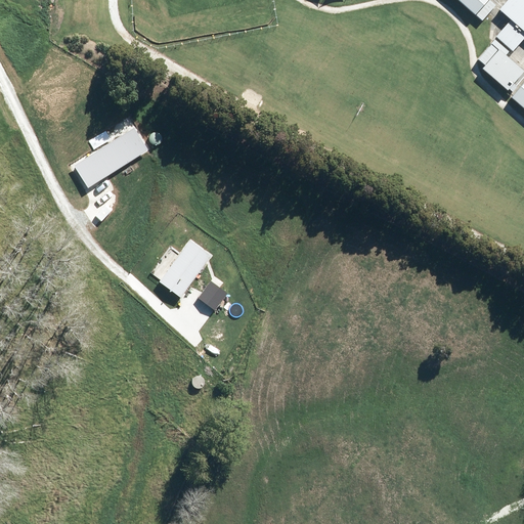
[(455,0),(474,16),(488,0),(455,0)]
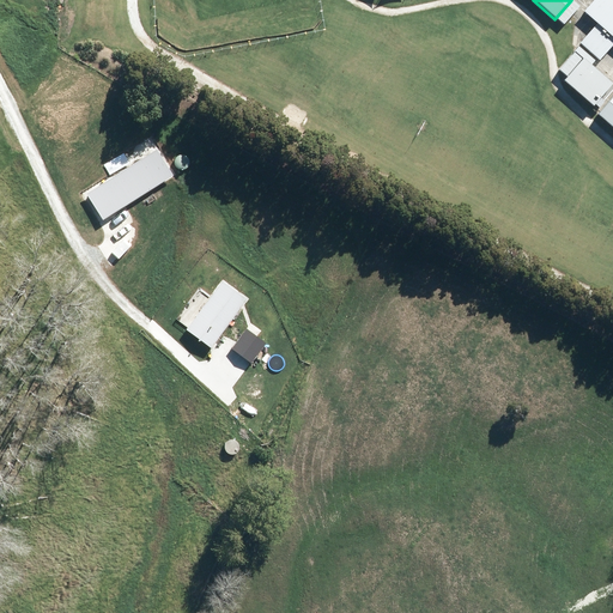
[(612,0),(596,0),(583,14),(596,26),(580,46),(599,62),(612,46),(612,0)]
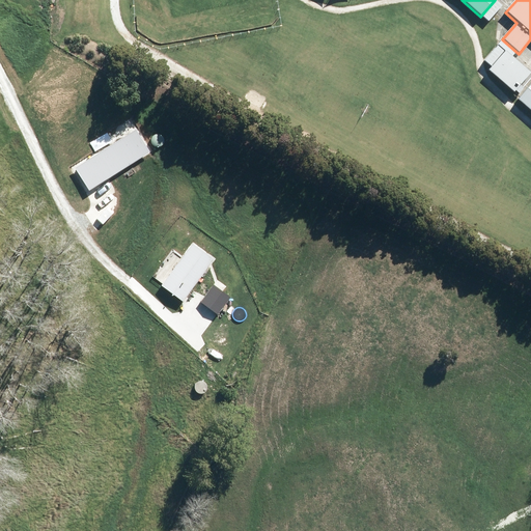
[(508,54),(506,53),(488,73),(512,94),(514,91),(519,95),(523,90),(520,87),(530,75),(512,57),(515,54),(511,51),(508,54)]
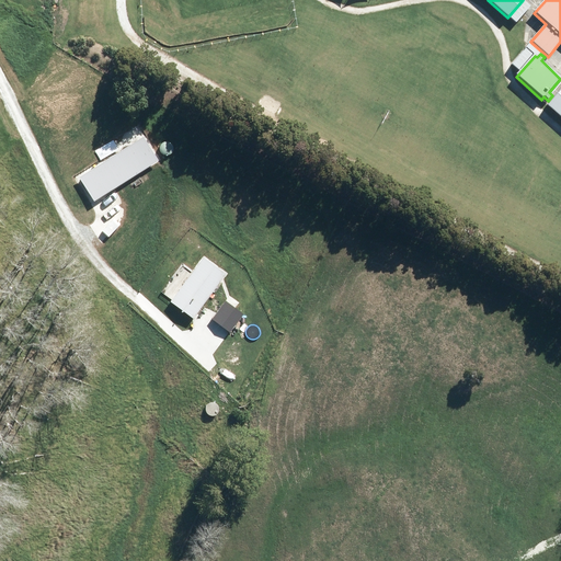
[(560,92),(548,107),(560,118),(560,92)]
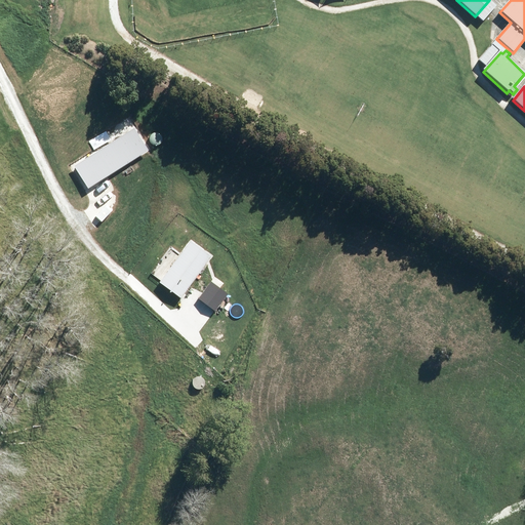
[(74,166),(88,189),(149,150),(134,128),(74,166)]
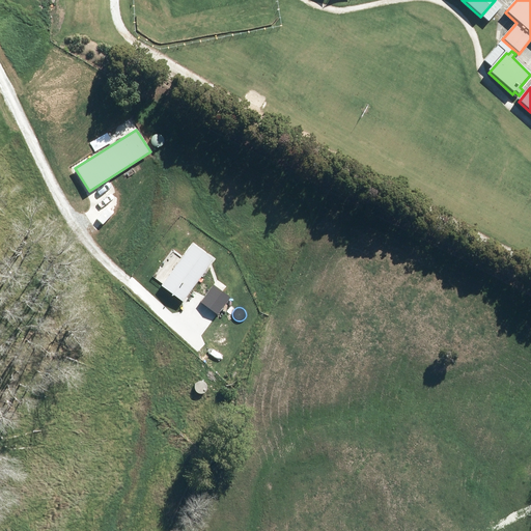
[(193,243),(161,285),(183,302),(215,258),(193,243)]
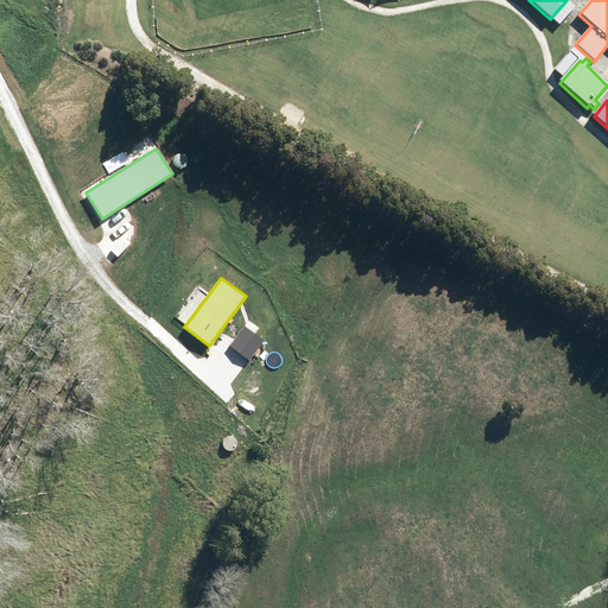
[(245,325),(230,346),(249,360),(264,341),(245,325)]
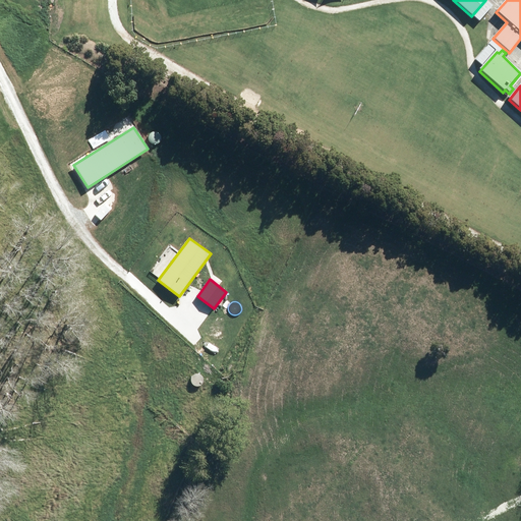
All buildings are outlined.
